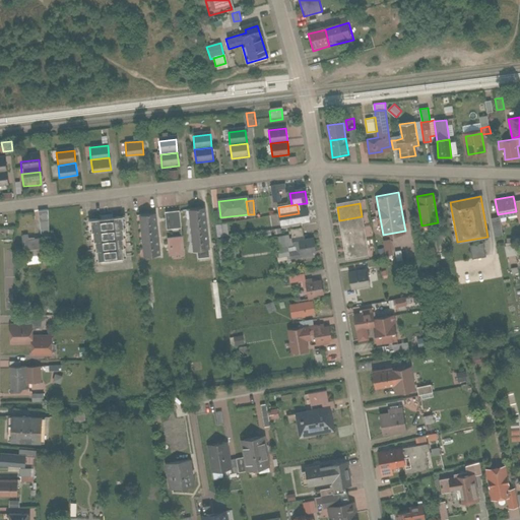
[(208,251),(207,243),(206,235),(206,226),(205,219),(204,211),(187,212),(187,220),(188,229),(189,237),(190,245),(190,252),(195,252),(207,251),(208,251)]
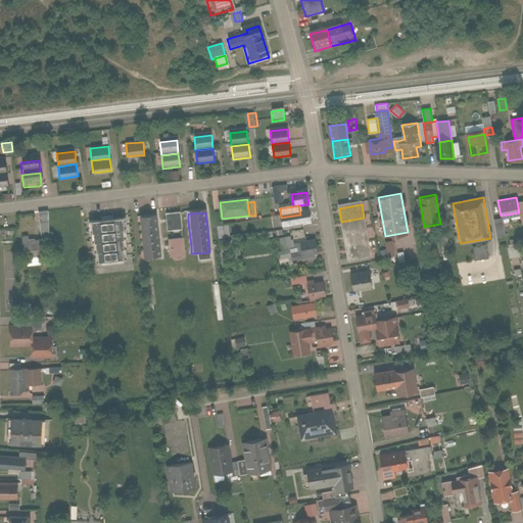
[(310,225),(307,214),(300,215),(281,218),(283,229),(310,225)]
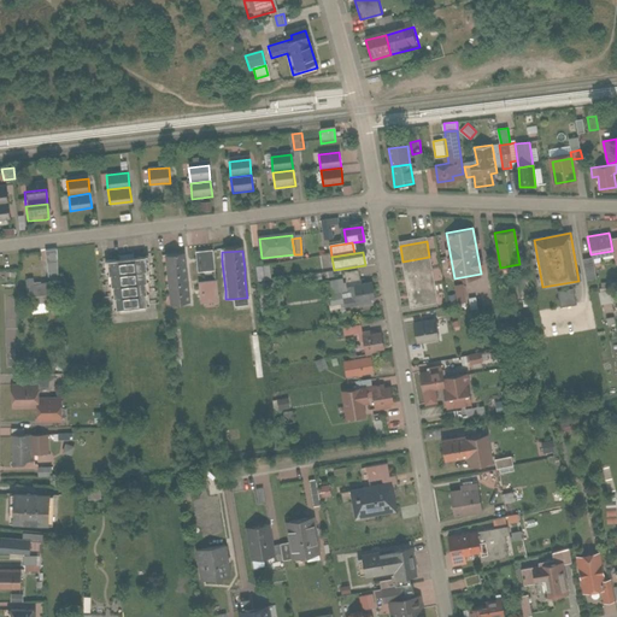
[(585,280),(595,277),(591,256),(583,258),(581,258),(585,280)]
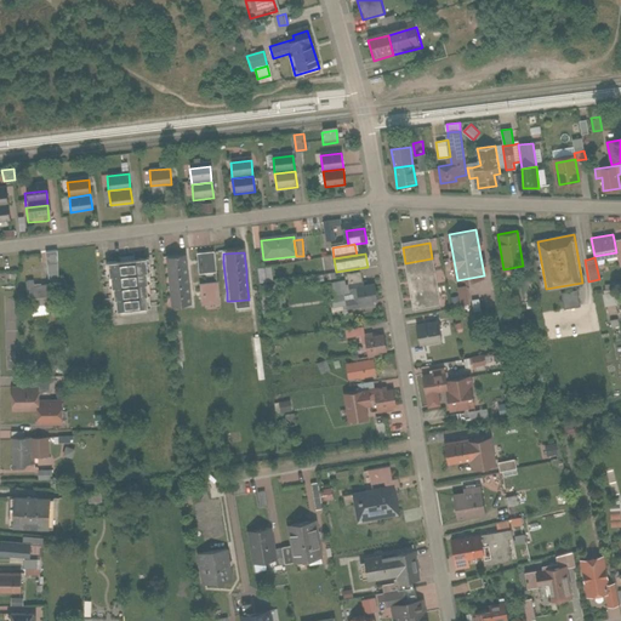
[(215,278),(214,258),(197,261),(198,269),(198,280),(215,278)]
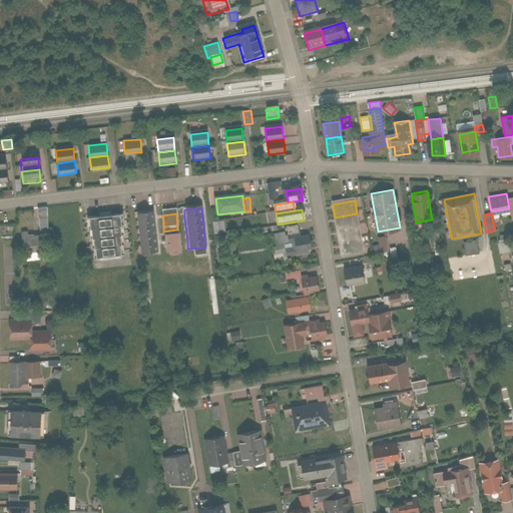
[(335,217),(337,229),(360,225),(357,213),(335,217)]
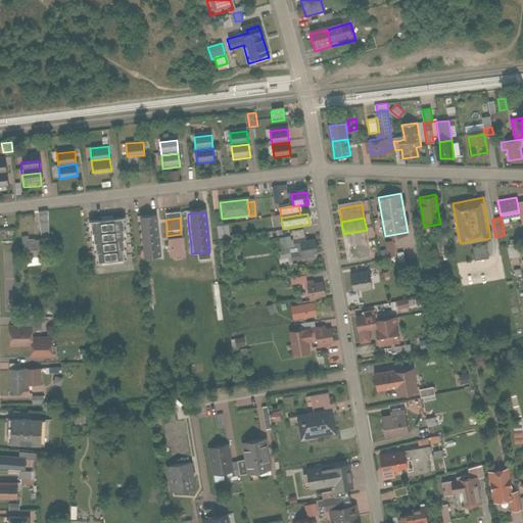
[(46,228),(46,219),(36,219),(36,228),(45,228),(46,228)]
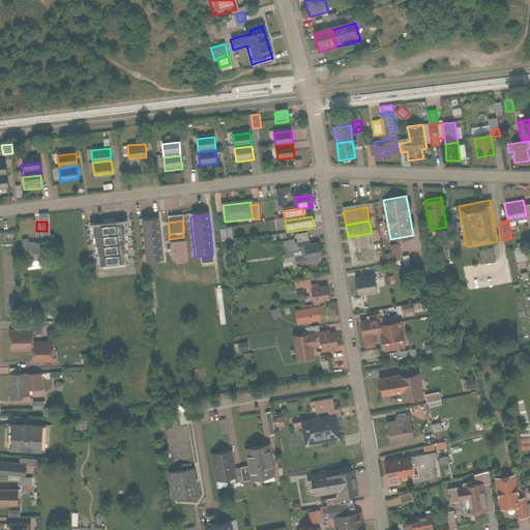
[(159,244),(159,240),(158,236),(158,233),(158,229),(157,225),(140,226),(141,234),(141,242),(142,249),(143,258),(143,265),(162,264),(160,260),(160,256),(160,253),(159,248),(159,244)]
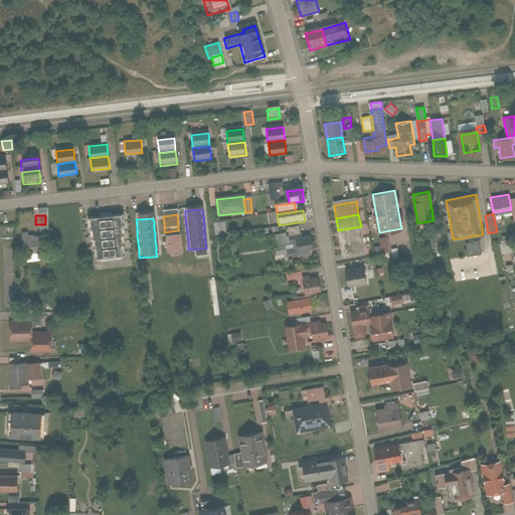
[(88,243),(89,243),(90,253),(91,253),(92,264),(120,261),(119,250),(120,250),(119,240),(121,240),(120,230),(121,230),(120,220),(83,224),(84,234),(87,234),(88,243)]
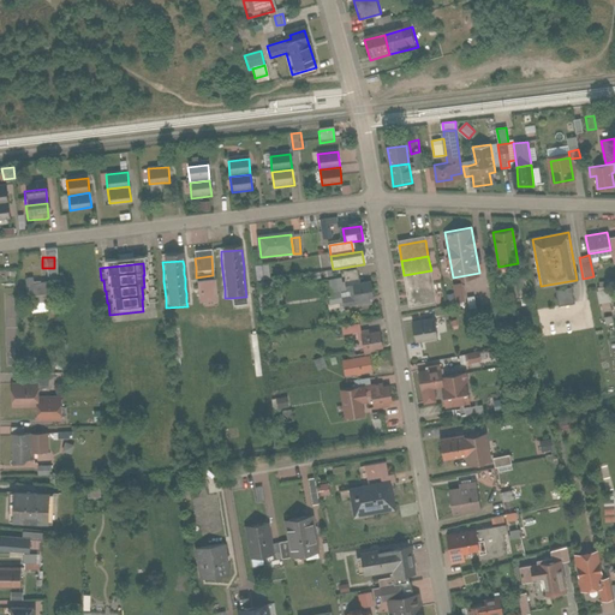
[(53,268),(42,268),(43,286),(54,285),(53,268)]
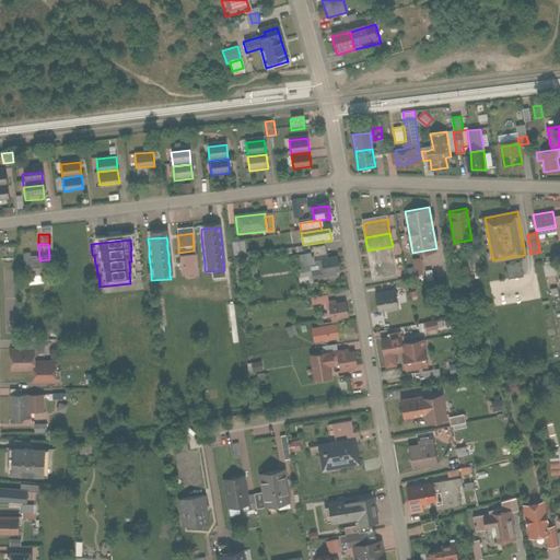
[(393,246),(368,251),(371,265),(395,260),(393,246)]
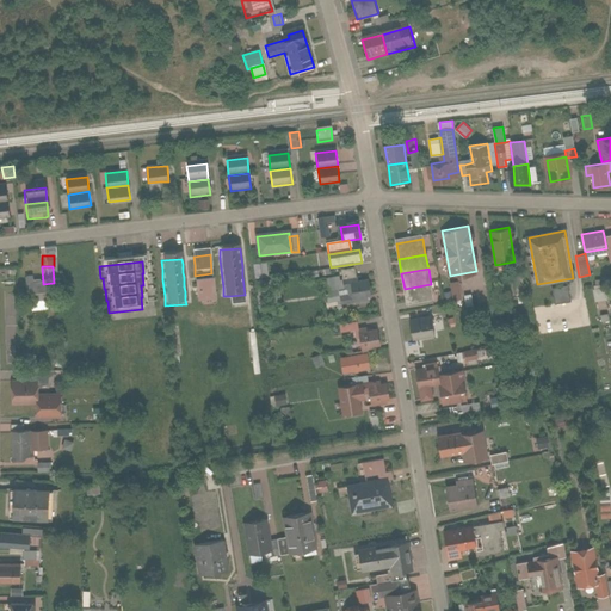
[(353,279),(352,270),(339,272),(341,282),(353,279)]
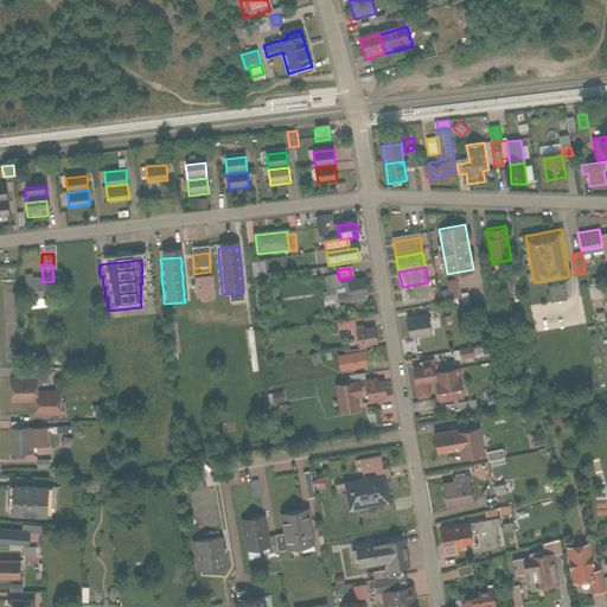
[(338,289),(336,278),(324,279),(325,292),(338,289)]
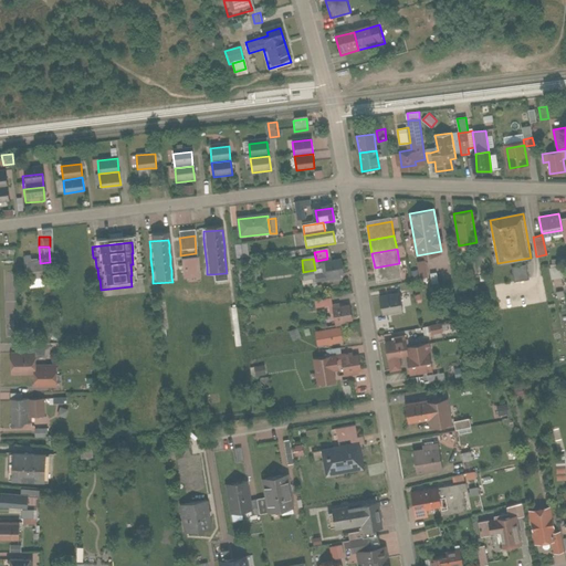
[(428,275),(426,261),(417,262),(418,270),(419,276),(420,278),(428,275)]
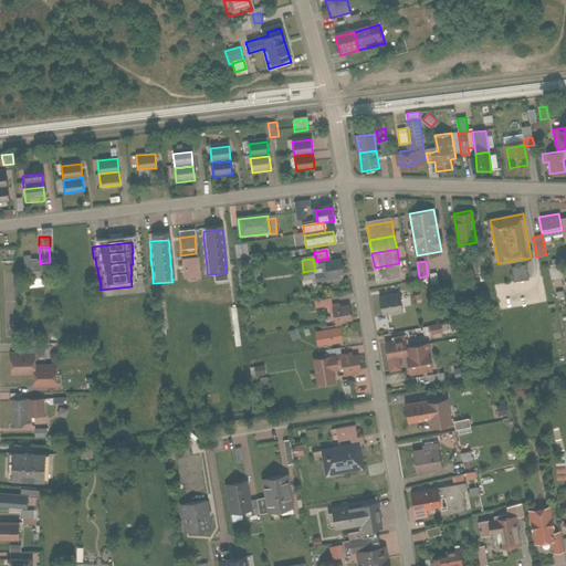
[(28,269),(28,262),(20,263),(22,290),(45,287),(44,276),(37,276),(35,268),(28,269)]
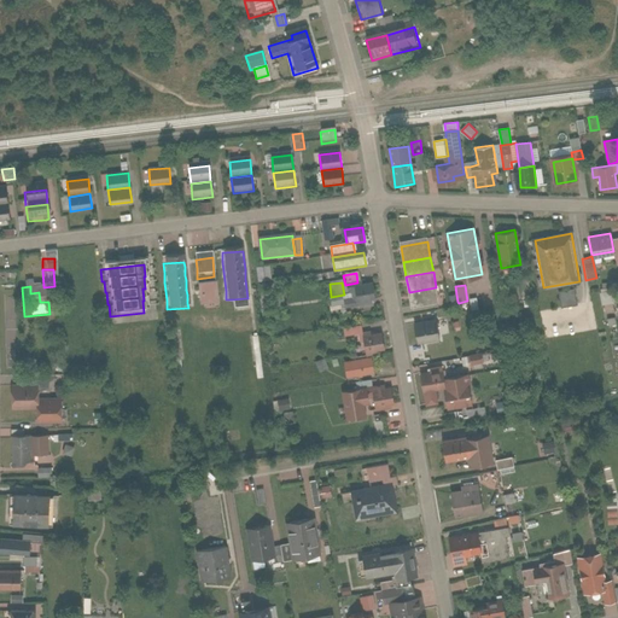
[(374,301),(372,286),(351,290),(353,299),(354,307),(371,304),(371,301),(374,301)]
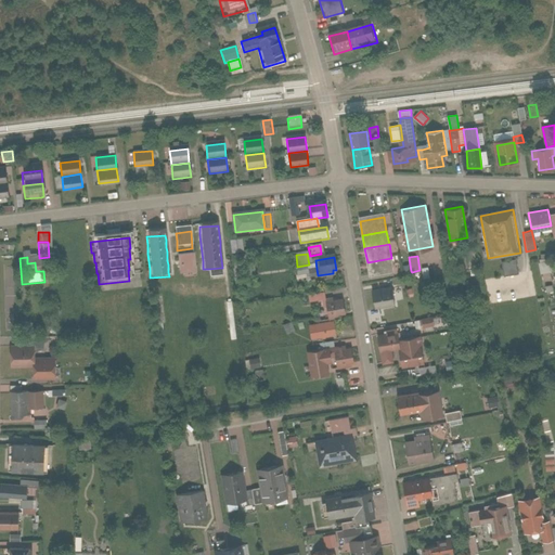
[(194,276),(193,258),(178,260),(179,269),(180,278),(194,276)]
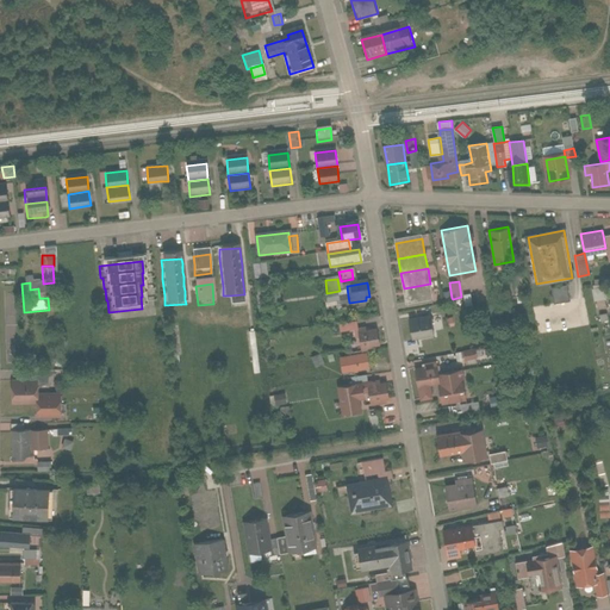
[(433,299),(430,284),(404,288),(406,304),(433,299)]
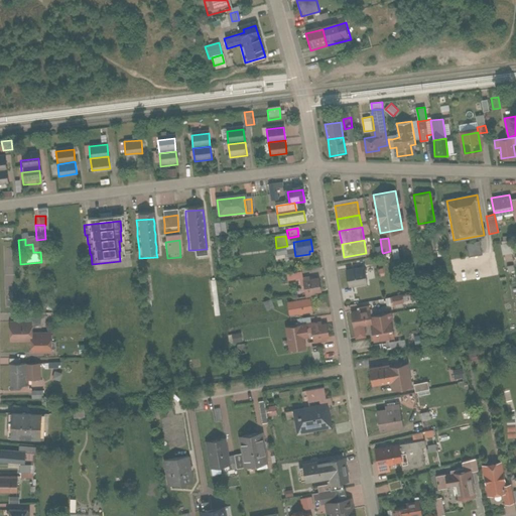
[(432,244),(434,254),(440,253),(439,242),(432,244)]
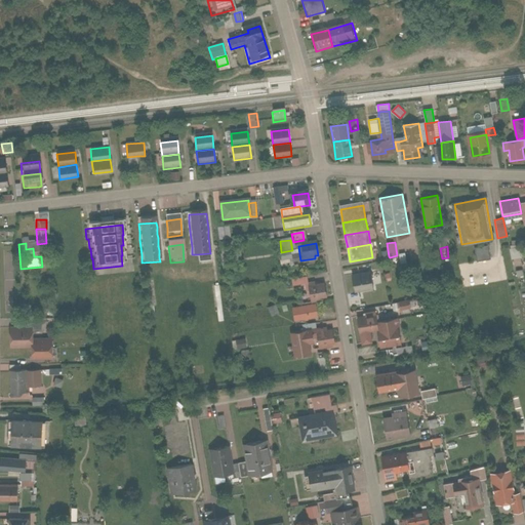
[(479,261),(491,259),(489,246),(476,248),(479,261)]
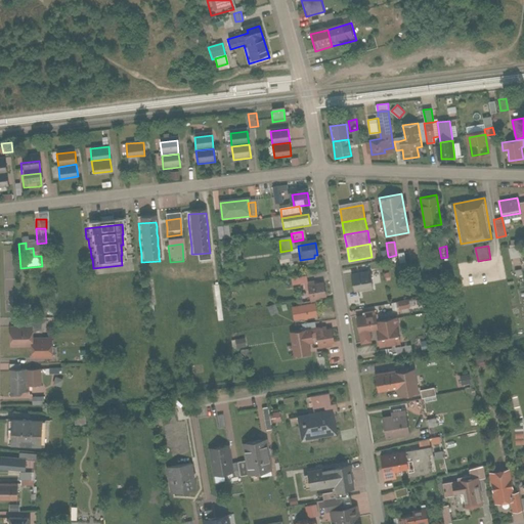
[(511,259),(520,257),(518,248),(509,249),(511,259)]
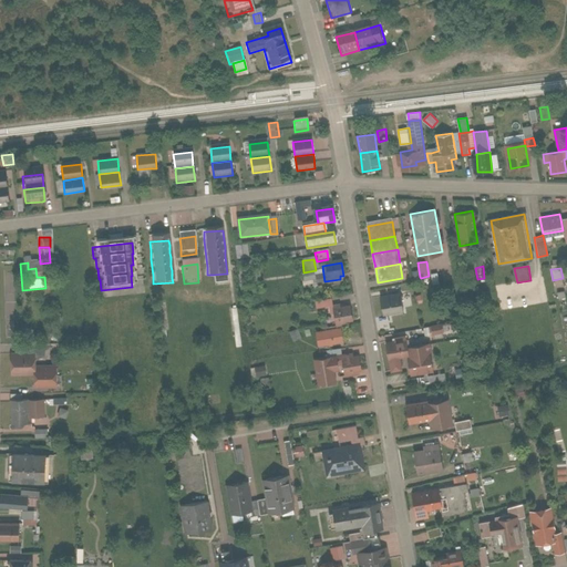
[(226,274),(213,275),(214,284),(226,282),(226,274)]
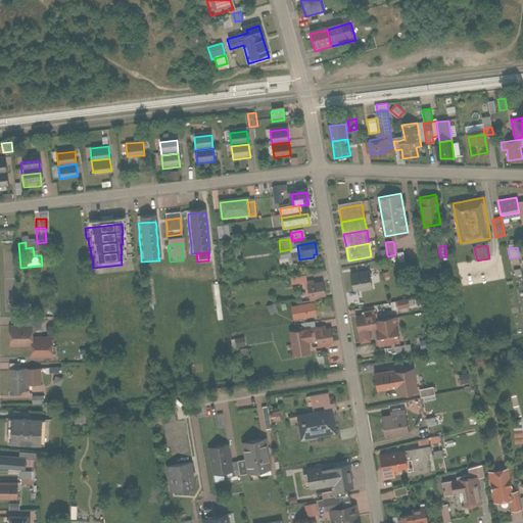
[(237,264),(236,255),(227,256),(228,266),(237,264)]
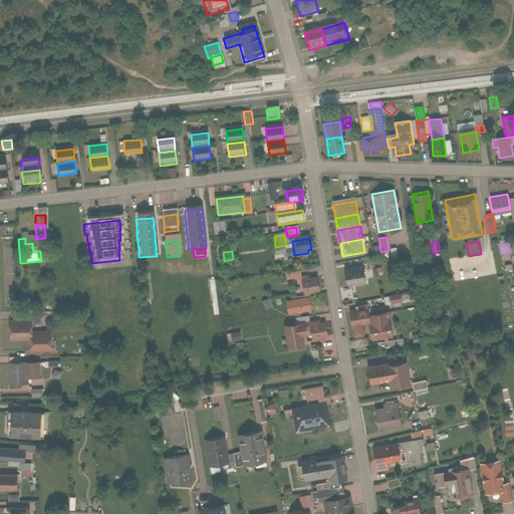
[(347,286),(366,282),(365,275),(363,265),(344,268),(347,286)]
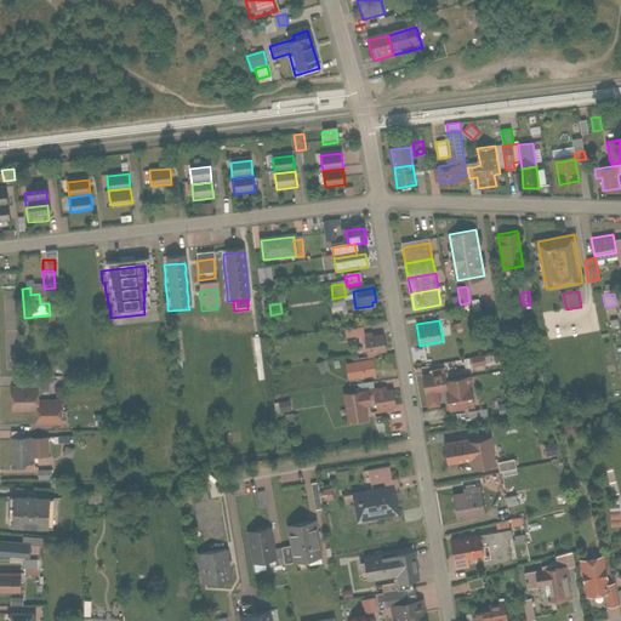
[(442,332),(443,341),(456,339),(455,334),(455,330),(442,332)]
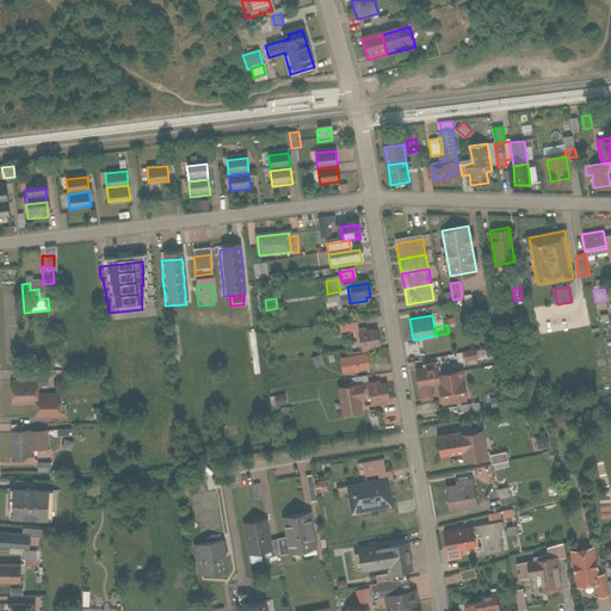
[(378,347),(377,333),(364,334),(363,332),(356,333),(358,350),(378,347)]
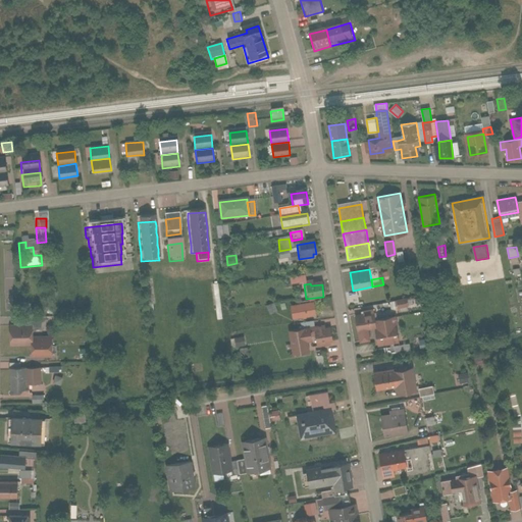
[(212,288),(216,322),(221,321),(217,286),(212,288)]
